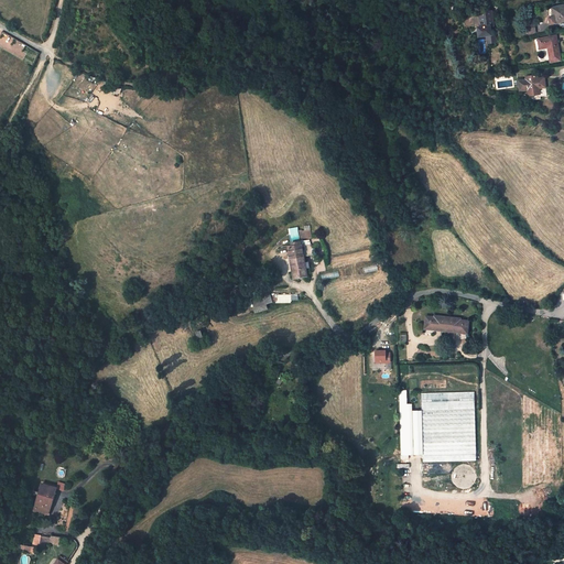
[(563,4),(552,8),(553,17),(549,18),(550,24),(555,23),(563,21),(563,20),(563,4)]
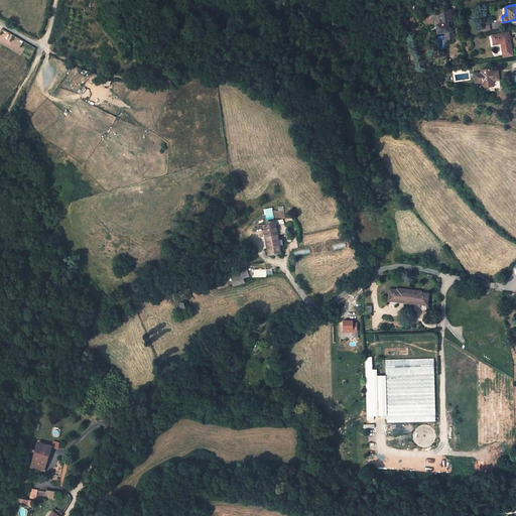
[(452,24),(449,10),(438,11),(438,16),(433,16),(434,25),(436,25),(437,33),(445,32),(449,32),(448,24),(452,24)]
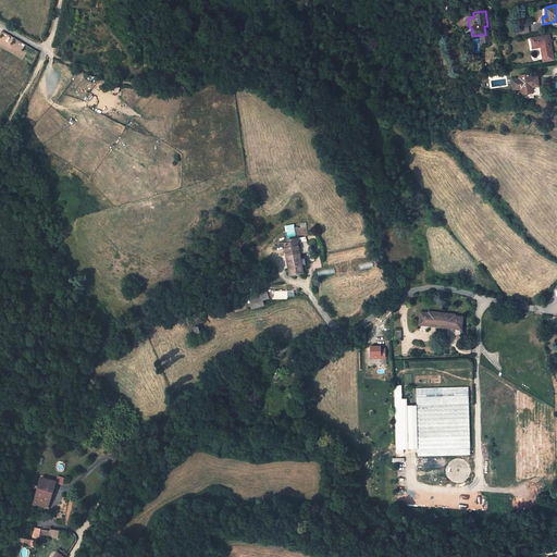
[(522,34),(529,33),(528,28),(528,24),(520,25),(518,26),(518,31),(520,31),(520,32),(521,32),(522,34)]
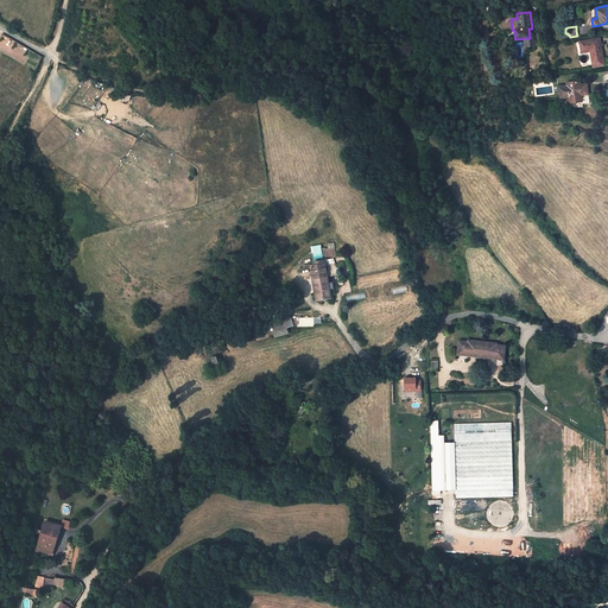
[(590,51),(594,67),(605,65),(600,43),(594,44),(593,39),(580,42),(582,54),(590,51)]
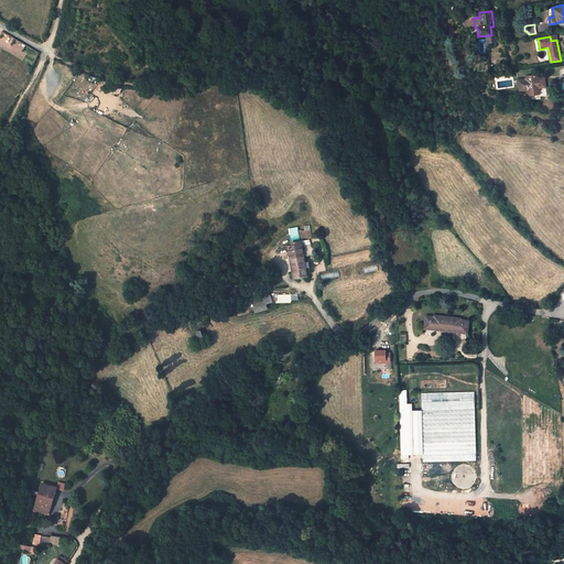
[(525,79),(518,80),(520,91),(528,90),(539,88),(538,78),(538,76),(525,77),(525,79)]
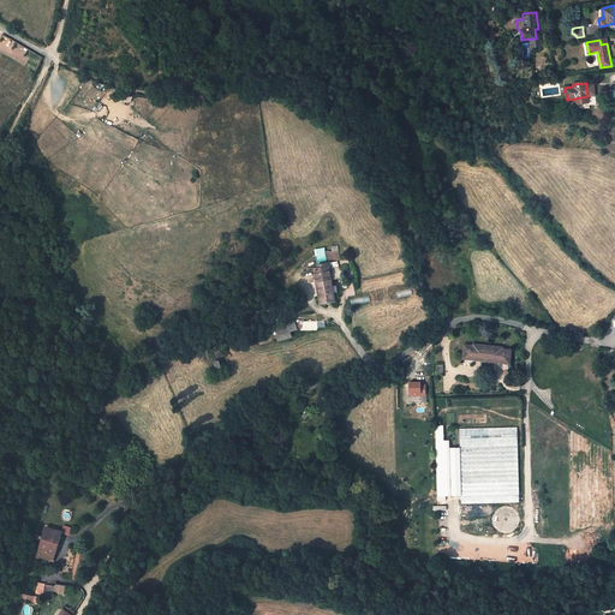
[(593,84),(586,85),(587,96),(589,103),(590,106),(597,105),(593,84)]
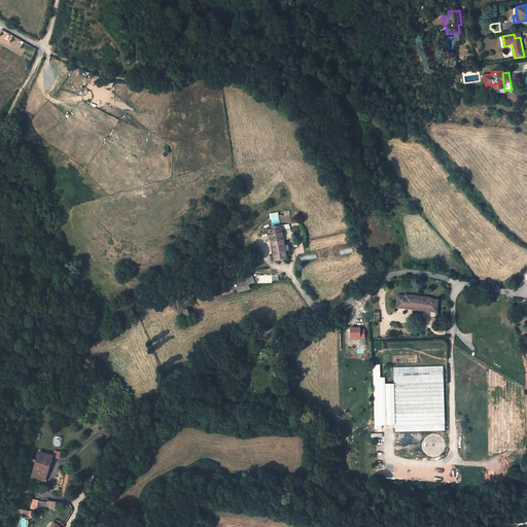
[(396,91),(393,93),(399,102),(403,100),(396,91)]
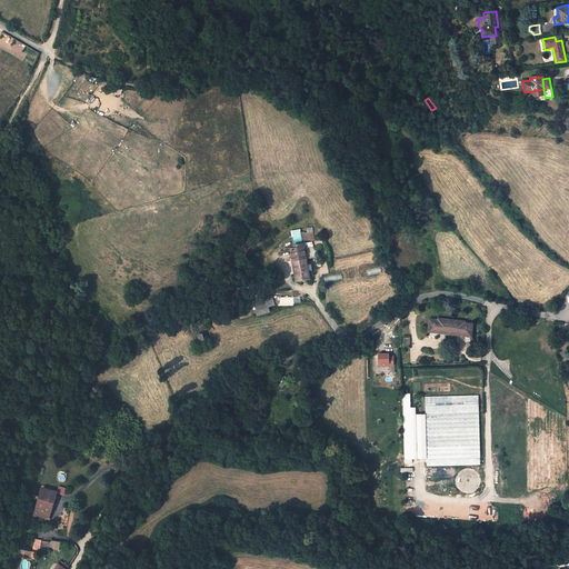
[(165,176),(172,173),(169,166),(162,168),(165,176)]
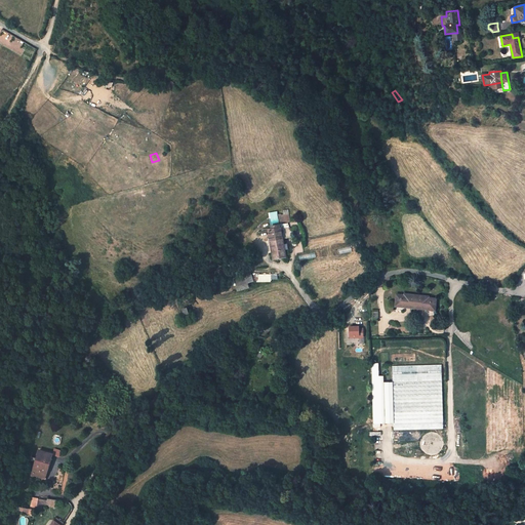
[(283,210),(283,213),(279,214),(279,221),(290,221),(289,209),(283,210)]
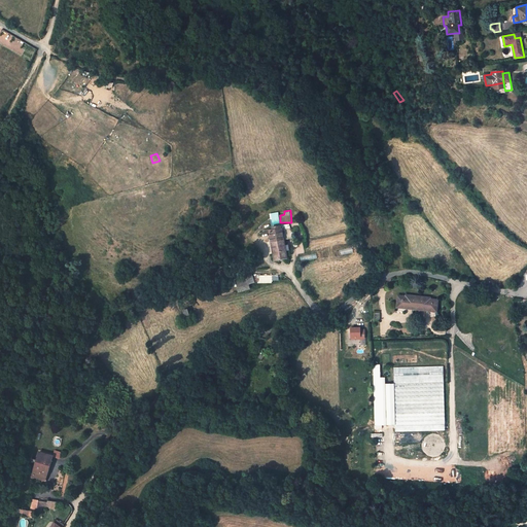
[(282,225),(273,226),(273,230),(270,230),(273,258),(286,256),(284,240),(293,239),(292,227),(282,229),(282,225)]
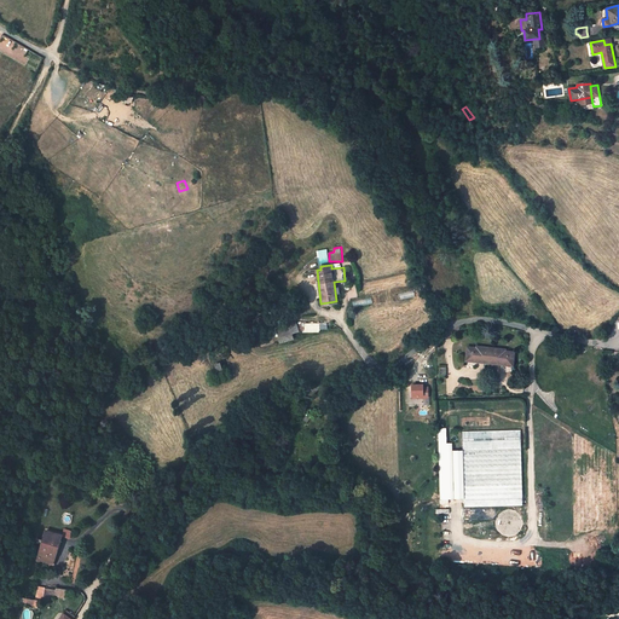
[(504,360),(510,360),(512,350),(503,348),(503,347),(473,343),(473,345),(464,345),(463,356),(469,356),(469,359),(504,362),(504,360)]
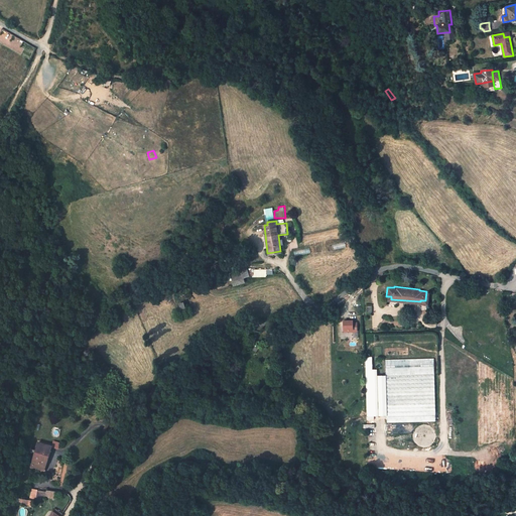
[(350,318),(341,319),(342,329),(350,328),(350,330),(355,330),(354,320),(350,321),(350,318)]
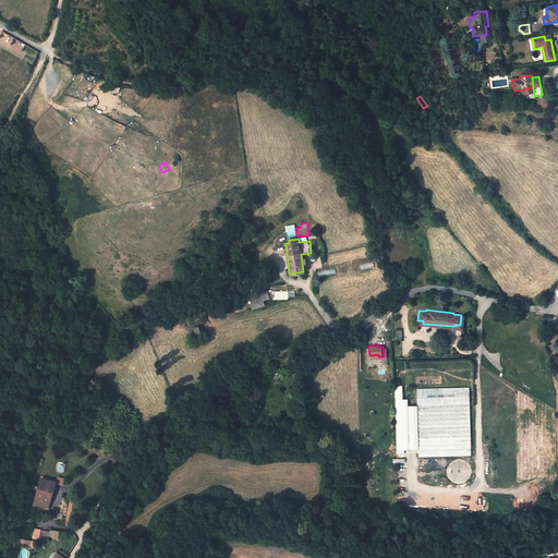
[(396,451),(416,451),(415,407),(402,408),(401,387),(393,387),(396,451)]
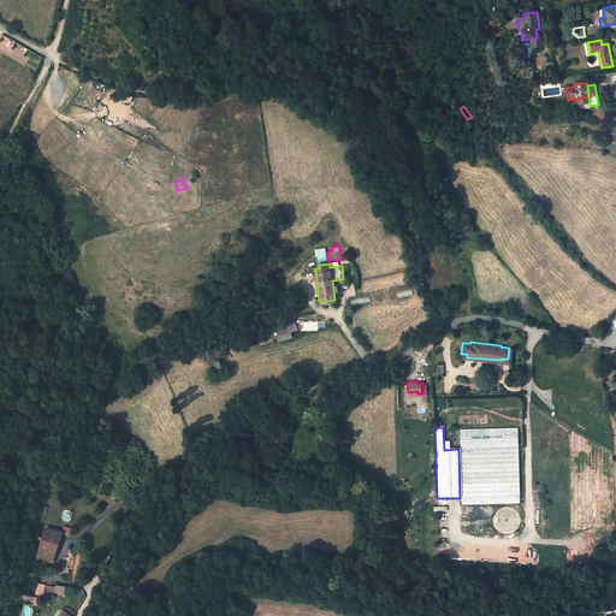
[(517,503),(515,428),(457,431),(458,449),(460,498),(461,505),(517,503)]
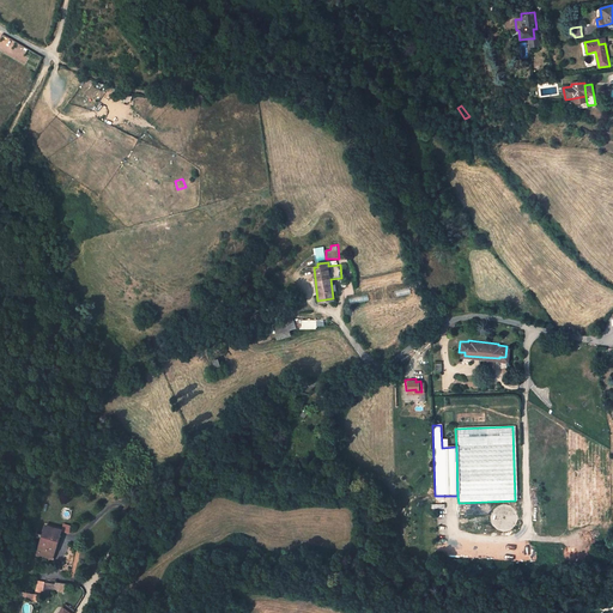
[(62,532),(70,533),(72,526),(65,523),(62,532)]
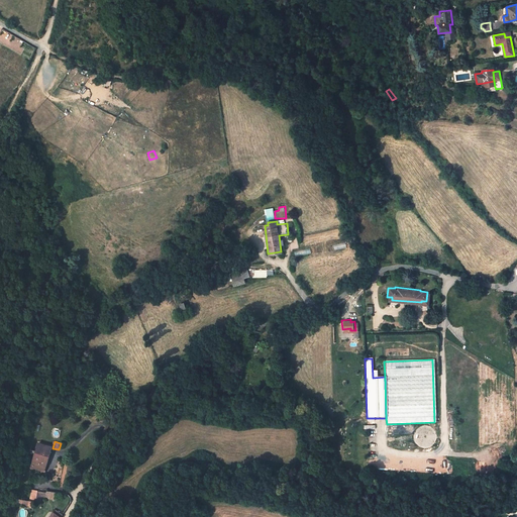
[(26,470),(39,471),(41,443),(29,443),(26,470)]
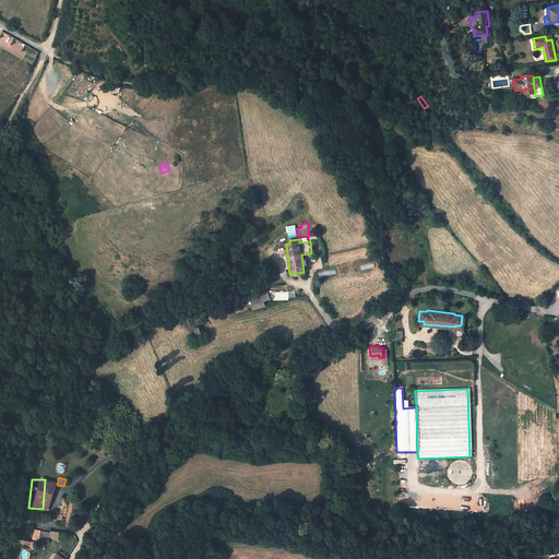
[(46,531),(31,528),(27,540),(34,542),(35,540),(39,542),(40,536),(56,538),(58,531),(47,530),(46,531)]
